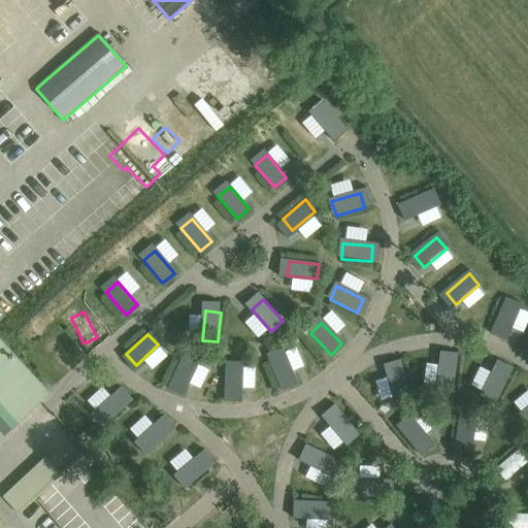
[(0,401),(18,422),(48,394),(50,393),(0,338),(0,401)]
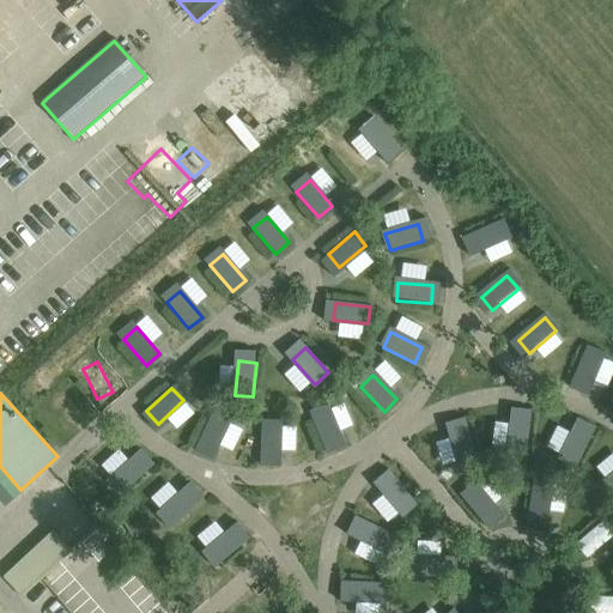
[(323,444),(341,441),(332,407),(315,412),(323,444)]
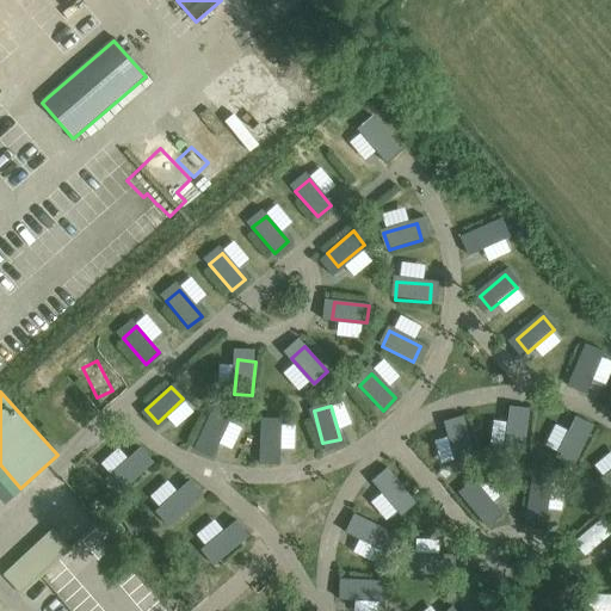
[(199,444),(215,452),(229,420),(214,413),(199,444)]
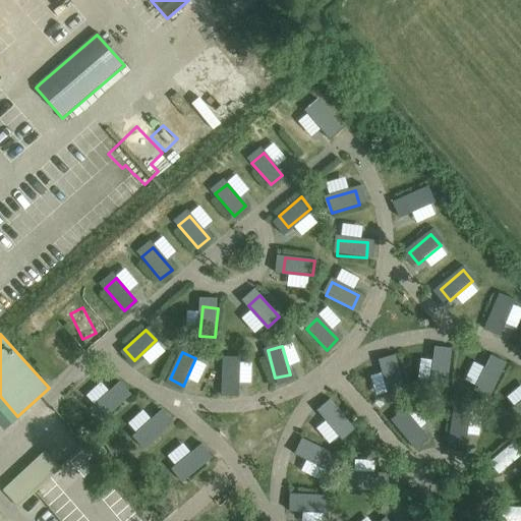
[(450,356),(435,355),(431,384),(447,386),(450,356)]
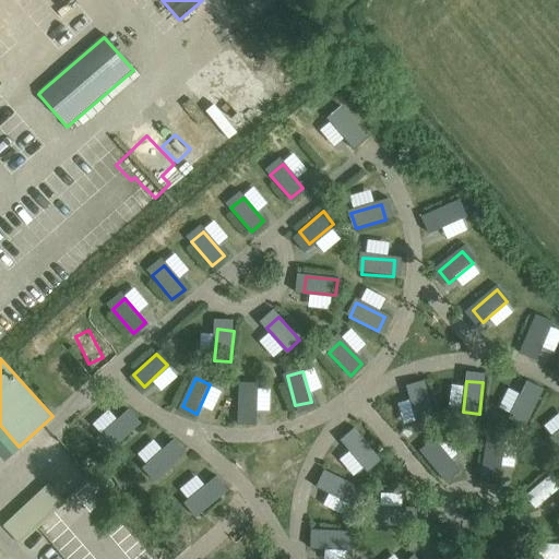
[(240,416),(257,418),(259,387),(242,385),(240,416)]
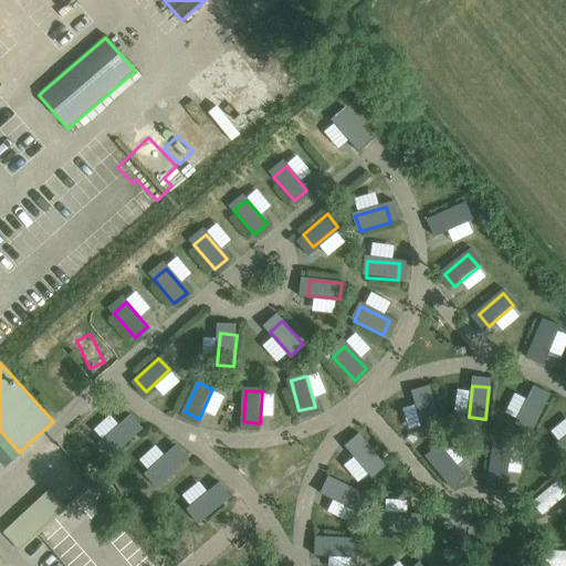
[(430,394),(415,399),(423,429),(439,425),(430,394)]
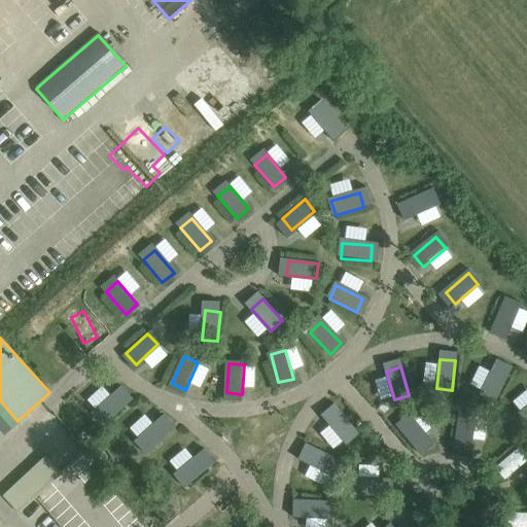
[(511,377),(498,369),(481,393),(493,401),(511,377)]
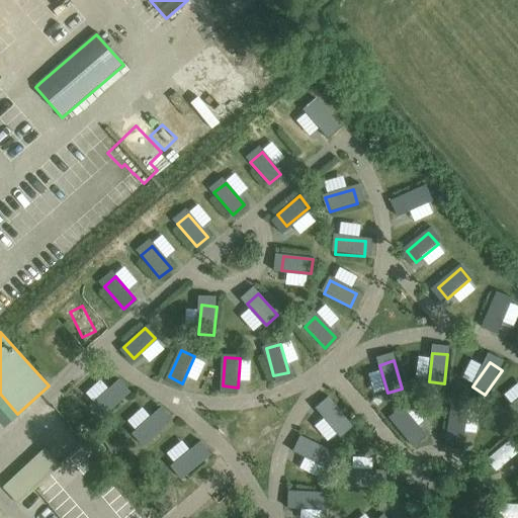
[(89,408),(99,419),(121,400),(111,389),(89,408)]
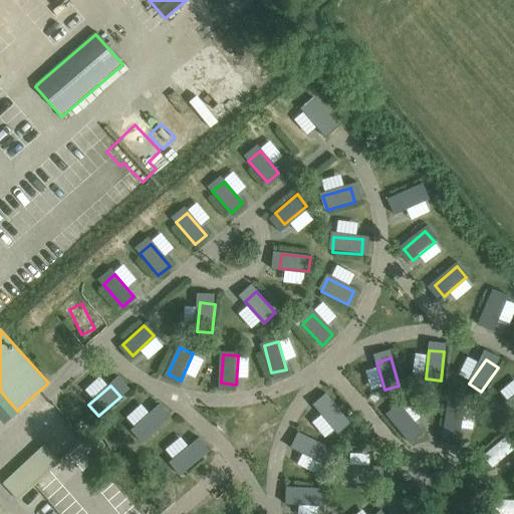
[(332,400),(320,409),(337,432),(349,423),(332,400)]
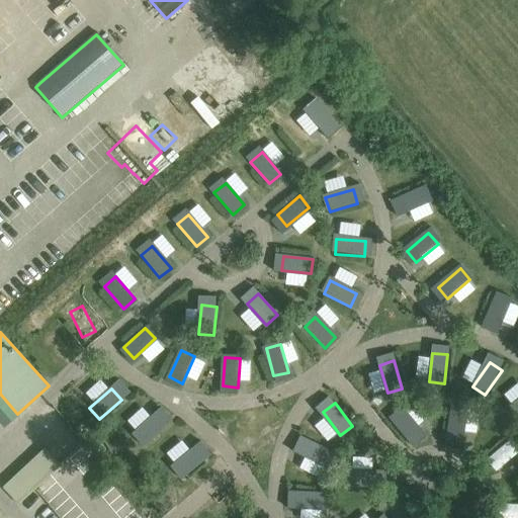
[(466,407),(452,406),(450,434),(464,435),(466,407)]
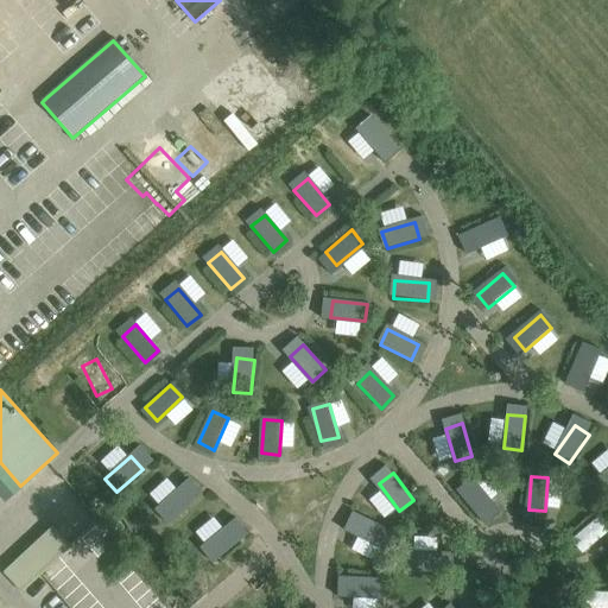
[(470,481),(457,493),(480,519),(493,507),(470,481)]
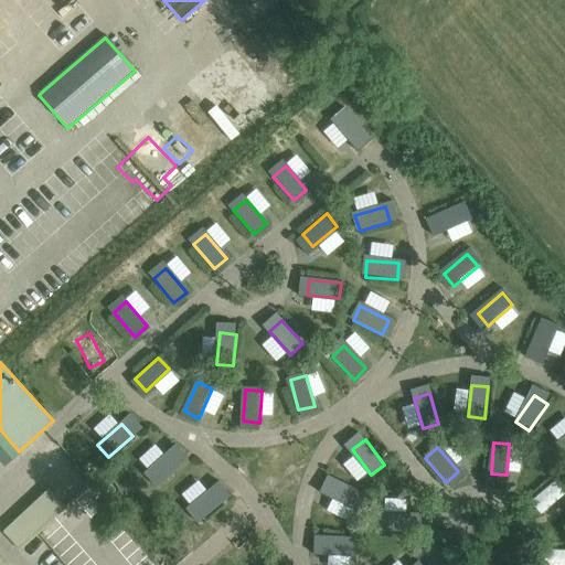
[(141,476),(152,489),(177,468),(166,456),(141,476)]
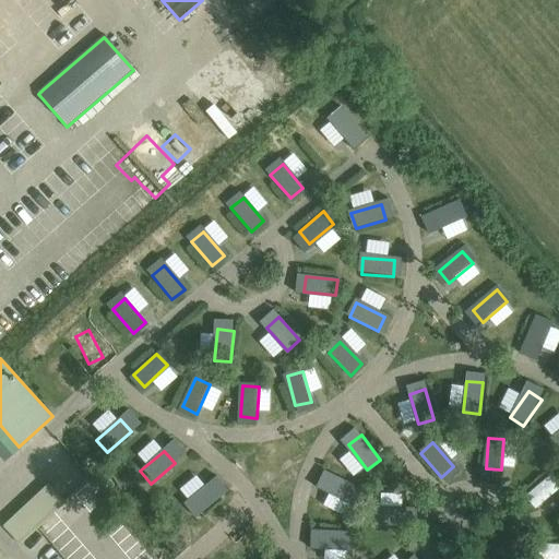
[(333,476),(326,490),(355,503),(361,489),(333,476)]
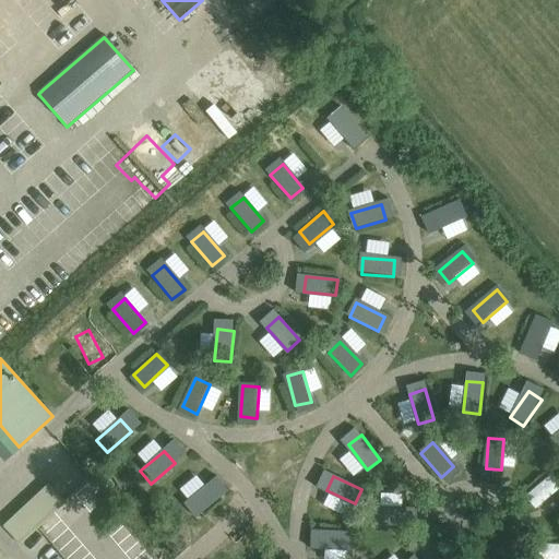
[(558,491),(558,488),(551,477),(525,496),(535,509),(558,491)]
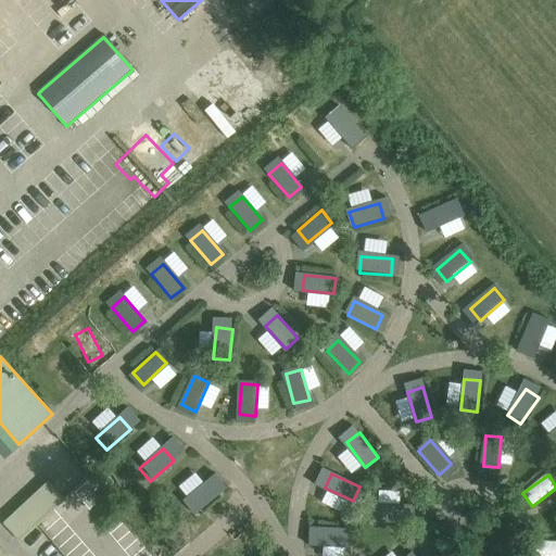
[(104,477),(99,481),(106,491),(112,487),(104,477)]
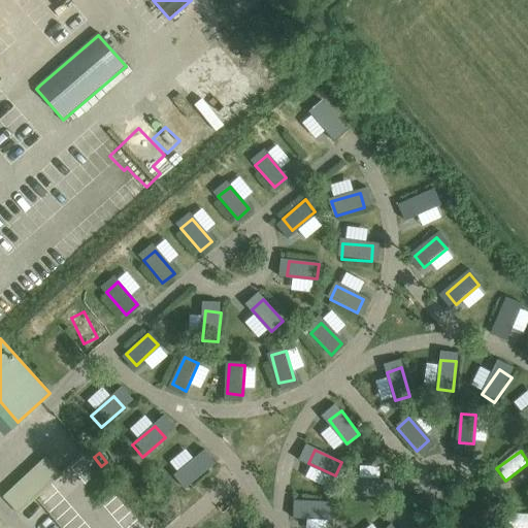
[(18,513),(61,472),(45,456),(2,496),(18,513)]
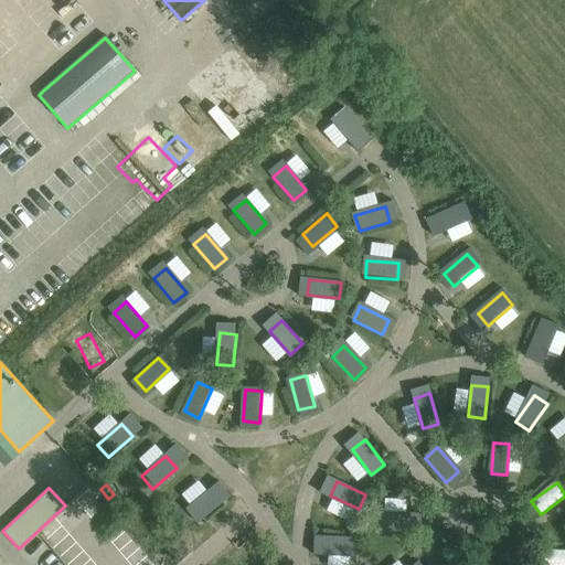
[(187,510),(198,522),(222,502),(211,490),(187,510)]
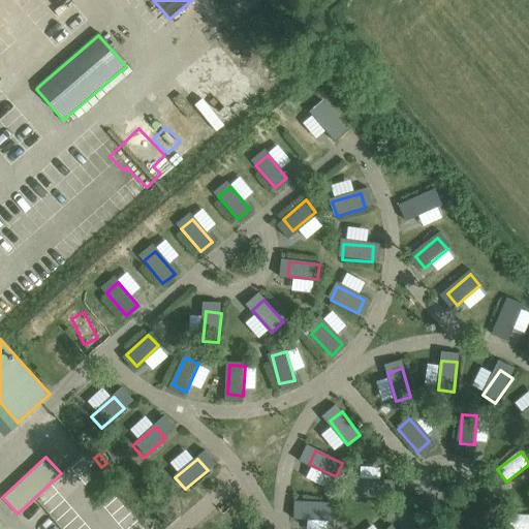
[(355,480),(353,496),(383,499),(384,484),(355,480)]
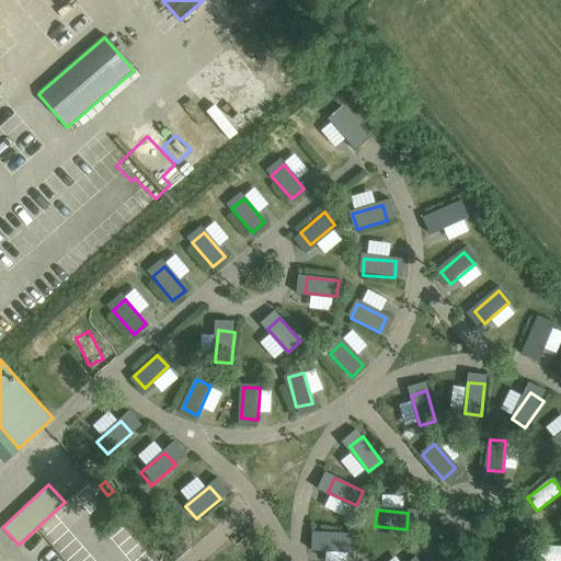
[(322,534),(321,549),(352,552),(354,536),(322,534)]
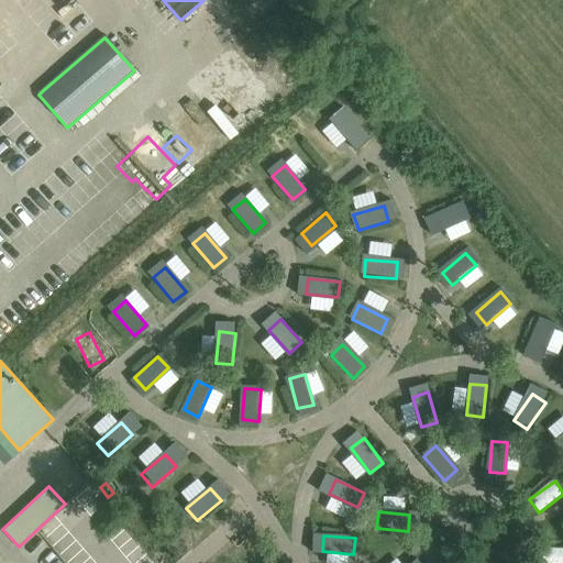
[(562,562),(562,549),(543,547),(541,562),(562,562)]
